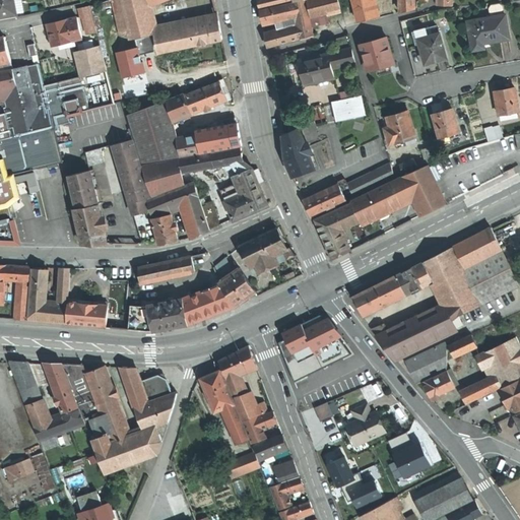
[(0,0),(0,17),(1,17),(17,14),(17,13),(13,0),(0,0)]
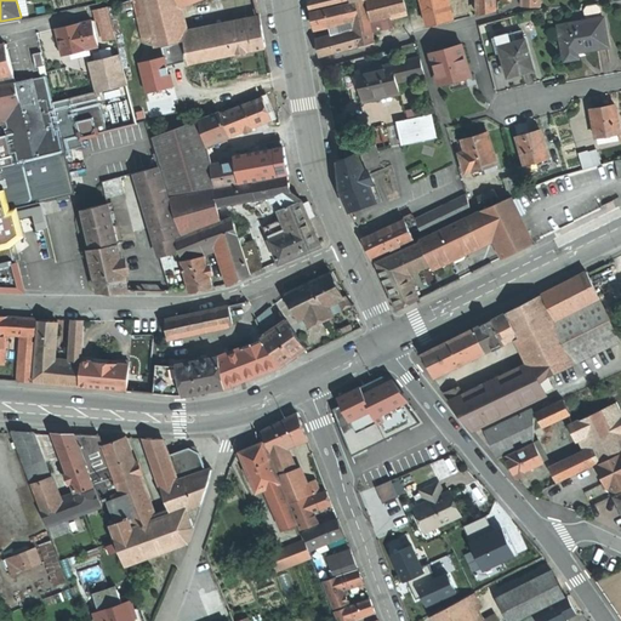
[(16,0),(21,16),(29,13),(26,0),(16,0)]
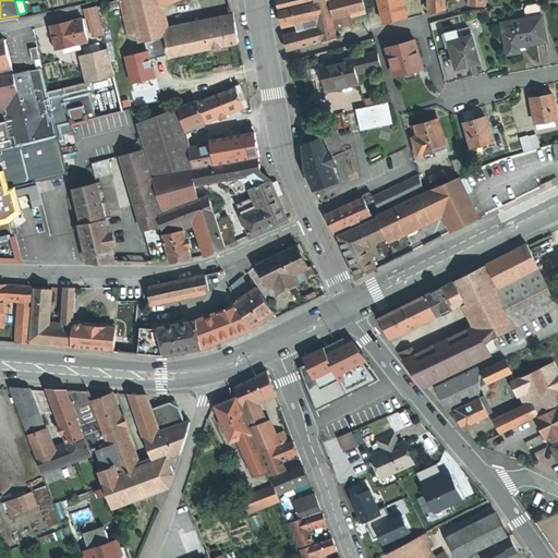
[(124,0),(138,58),(147,56),(134,0),(124,0)]
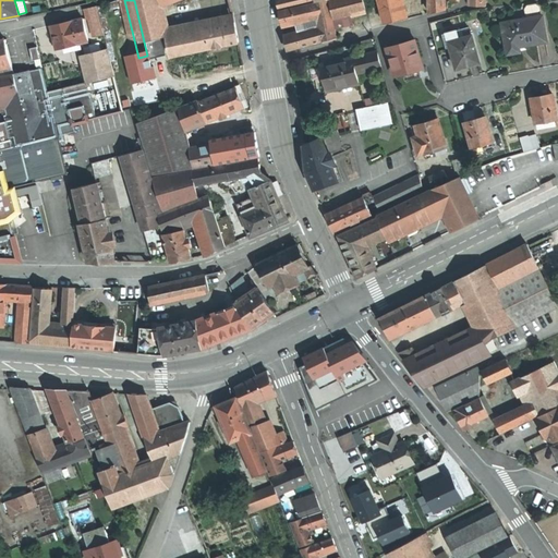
[(134,0),(147,56),(170,51),(178,55),(209,48),(210,51),(228,47),(227,44),(239,41),(235,22),(167,35),(159,4),(169,0),(134,0)]
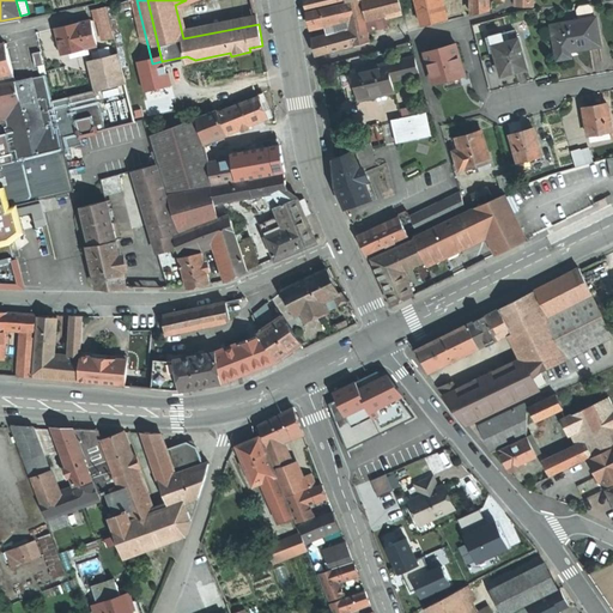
[(362,0),(352,0),(345,2),(349,19),(351,32),(354,44),(370,40),(365,17),(362,0)]
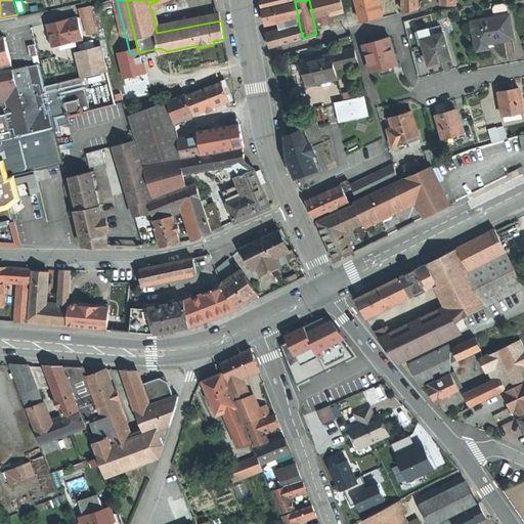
[(309,0),(312,14),(329,10),(344,7),(342,0),(309,0)]
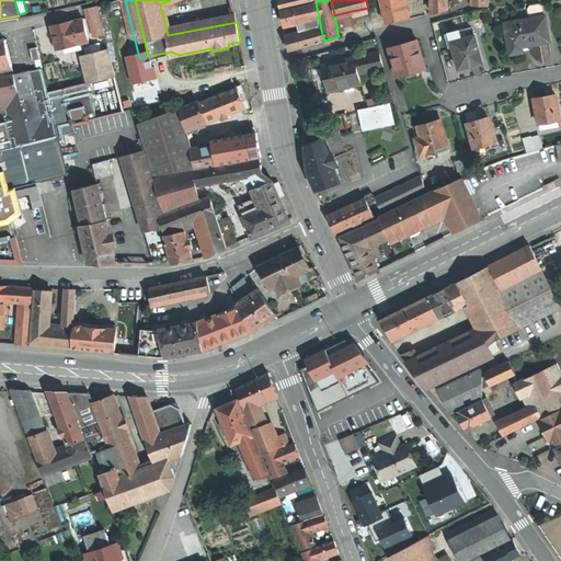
[(380,0),(384,12),(387,23),(404,19),(400,0),(380,0)]
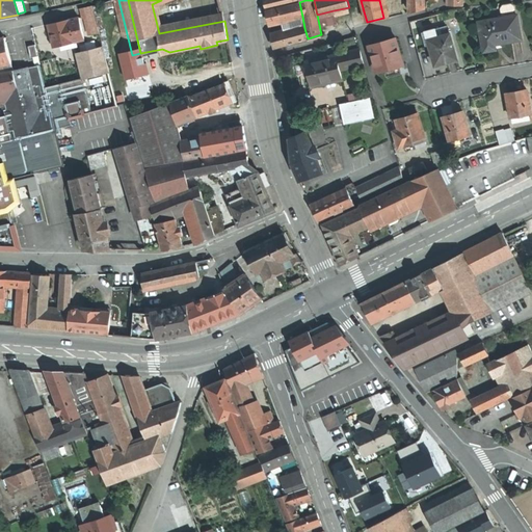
[(424,0),(408,0),(409,10),(418,9),(425,7),(424,0)]
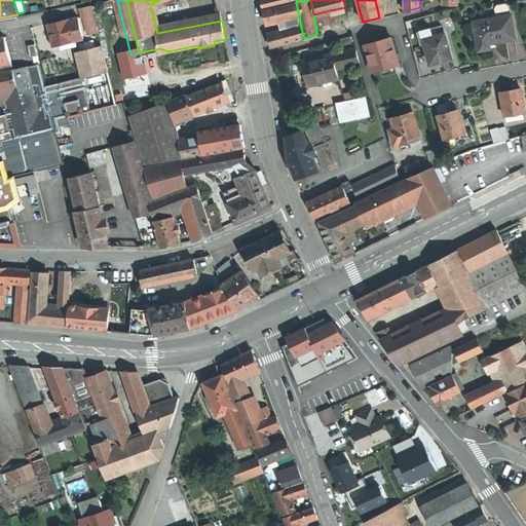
[(296,2),(264,9),(267,24),(299,16),(296,2)]
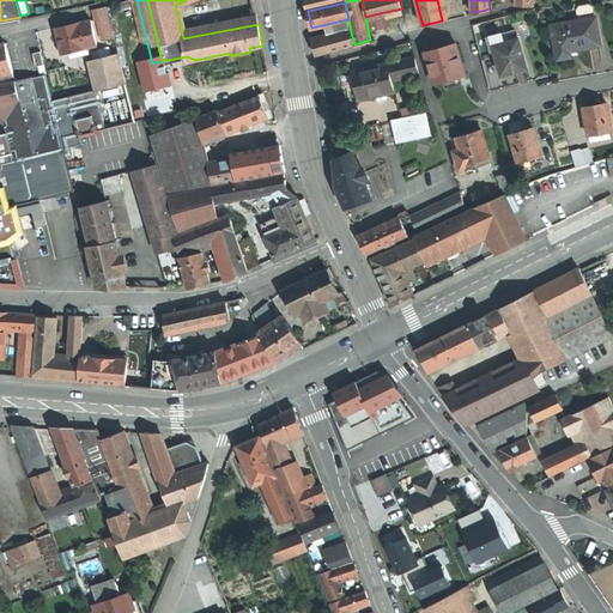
[(589,2),(580,4),(577,7),(580,18),(594,16),(593,5),(589,2)]
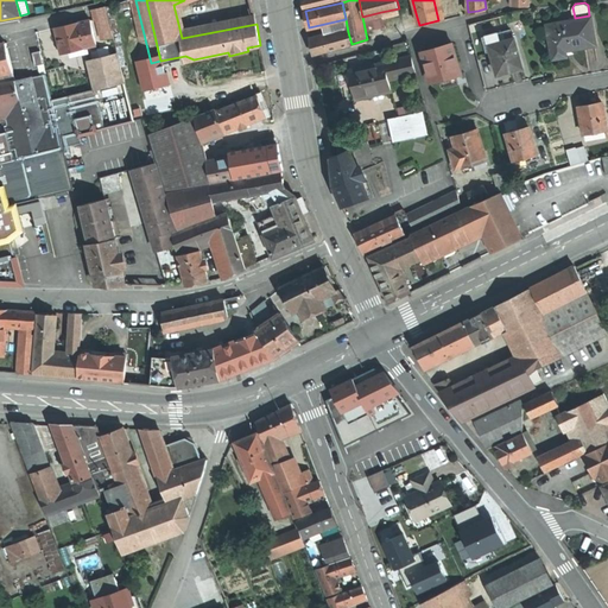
[(106,6),(93,10),(95,19),(99,18),(103,38),(114,36),(106,6)]
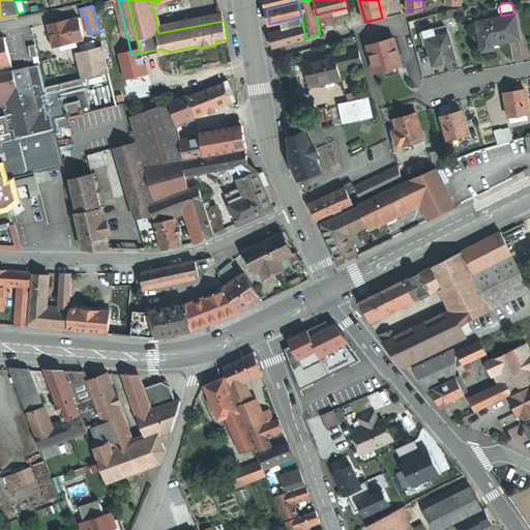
[(501,16),(477,20),(482,49),(489,49),(494,48),(493,42),(520,37),(516,13),(513,13),(501,16)]
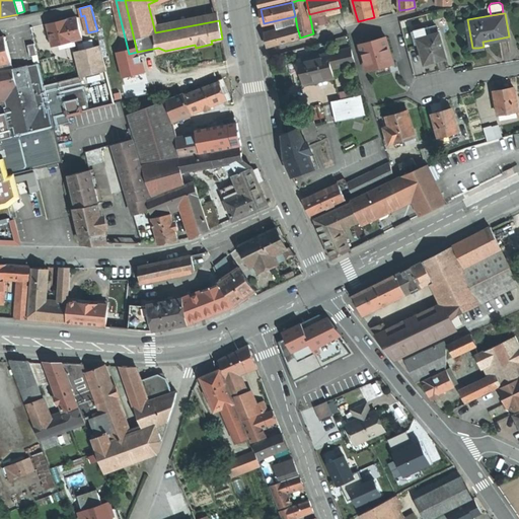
[(67,18),(72,41),(82,39),(77,16),(67,18)]
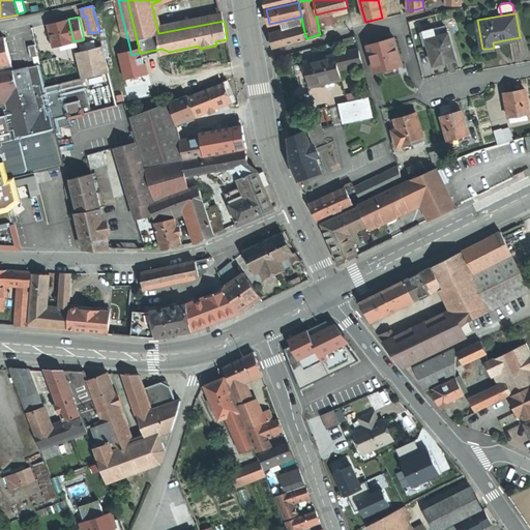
[(58,21),(48,24),(54,46),(65,43),(74,41),(68,19),(58,21)]
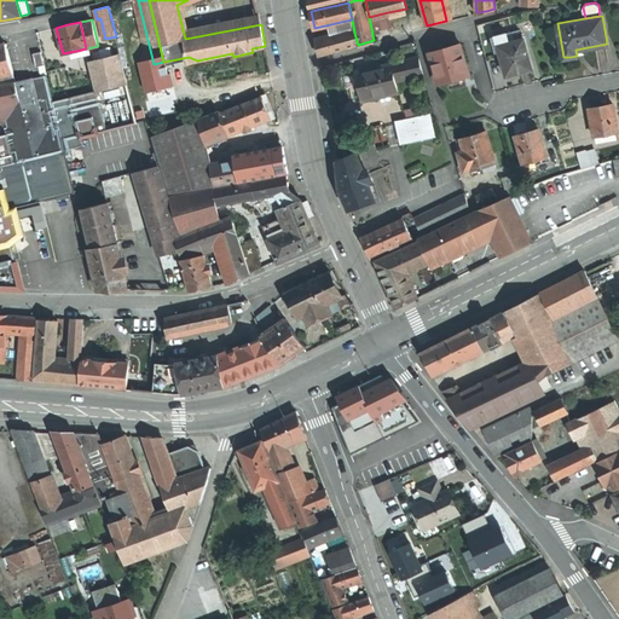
[(520,29),(507,33),(510,42),(522,39),(520,29)]
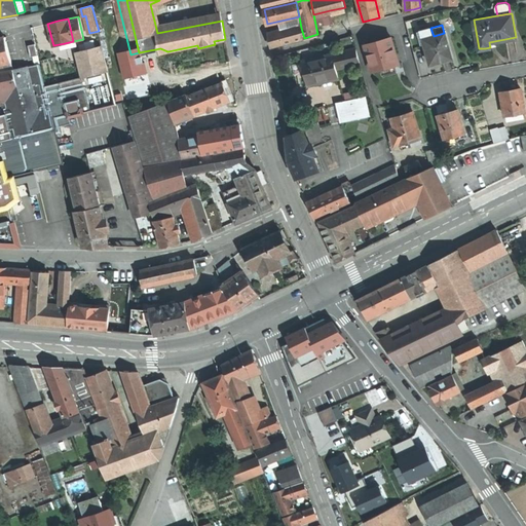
[(301,28),(269,36),(271,46),(304,38),(301,28)]
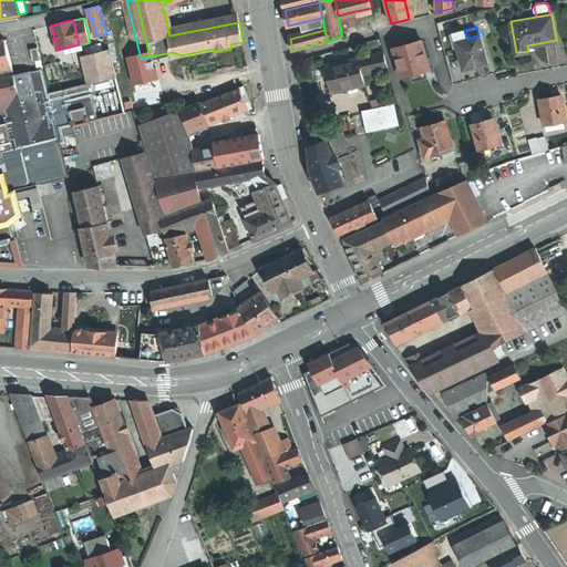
[(464,30),(454,33),(456,42),(461,58),(463,65),(474,62),(475,65),(487,62),(484,49),(480,35),(478,35),(467,39),(464,30)]
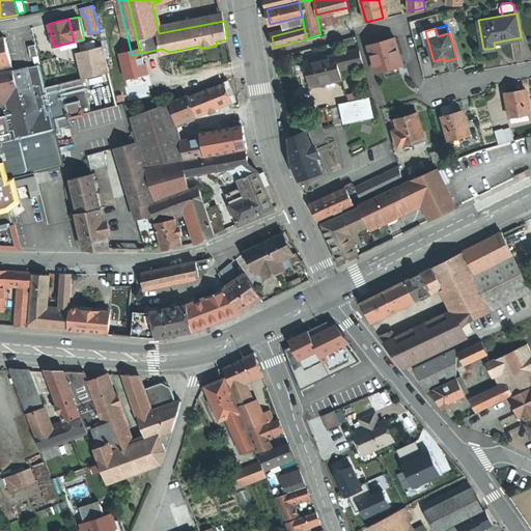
[(400,73),(398,65),(395,55),(399,54),(394,36),(368,45),(375,72),(385,70),(387,77),(400,73)]
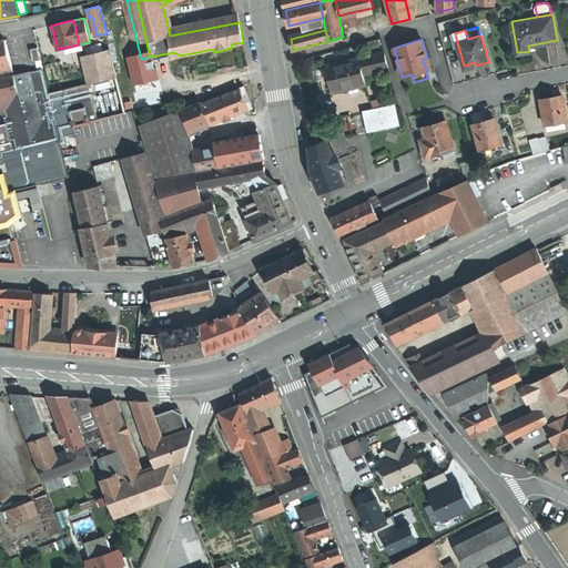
[(0,69),(2,69),(12,67),(6,40),(0,40),(0,69)]
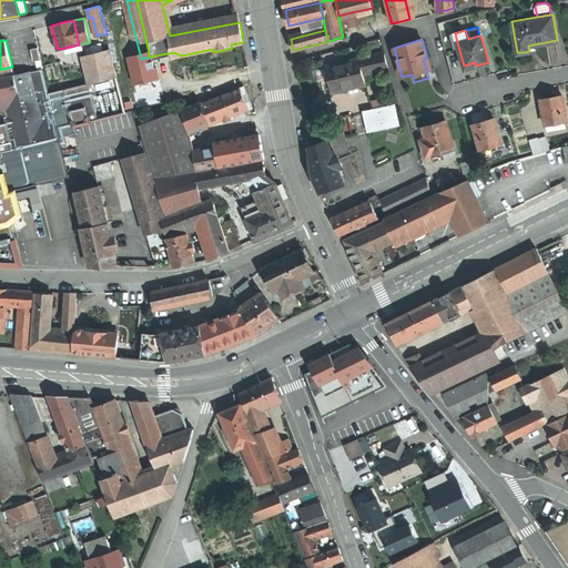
[(38,47),(31,49),(33,61),(41,59),(38,47)]
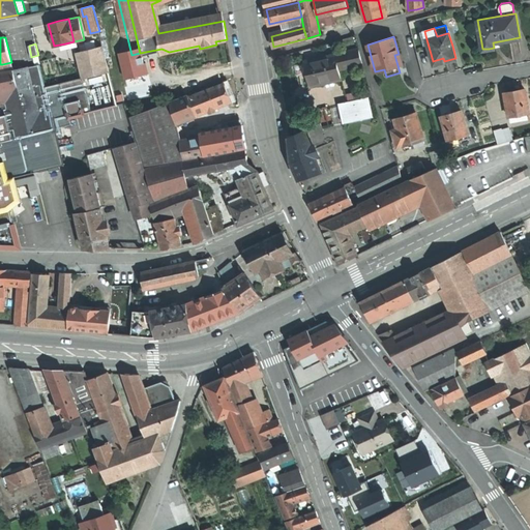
[(101,46),(78,52),(92,112),(117,106),(101,46)]
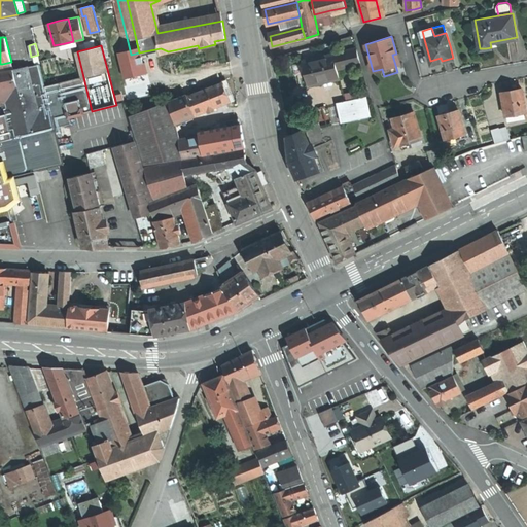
[(356,49),(334,56),(338,71),(361,65),(356,49)]
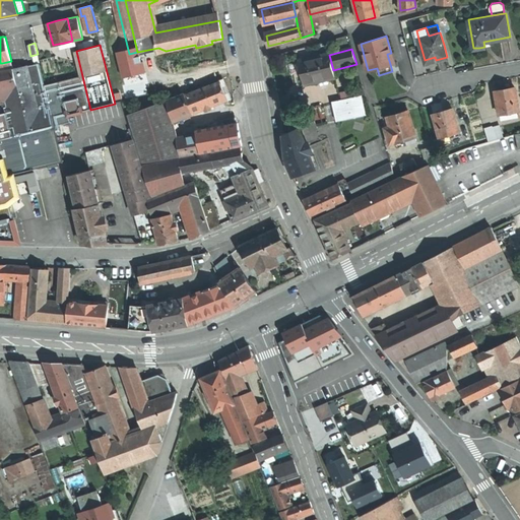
[(329,55),(299,62),(301,69),(302,75),(310,73),(313,85),(319,84),(329,82),(335,80),(333,70),(329,55)]
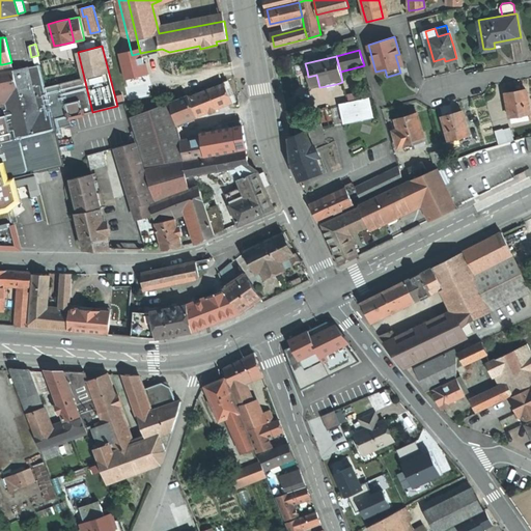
[(3,67),(0,67),(0,73),(14,70),(11,62),(2,64),(3,67)]
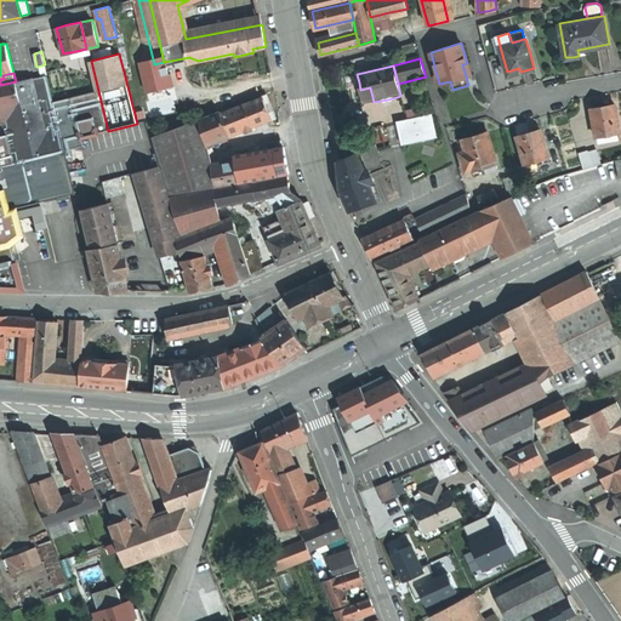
[(46,74),(35,77),(39,89),(49,85),(46,74)]
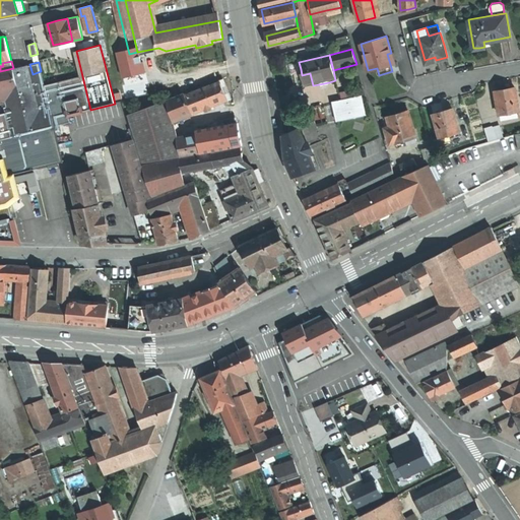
[(29,64),(26,65),(35,100),(38,111),(50,109),(44,84),(41,71),(33,74),(29,64)]
